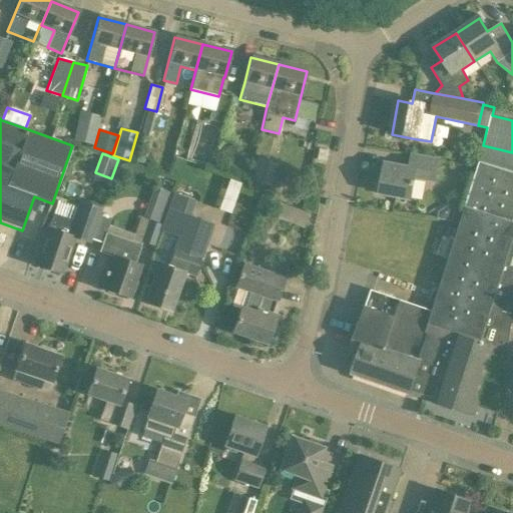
[(411,153),(408,167),(386,162),(379,193),(410,199),(415,178),(434,182),(439,159),(411,153)]
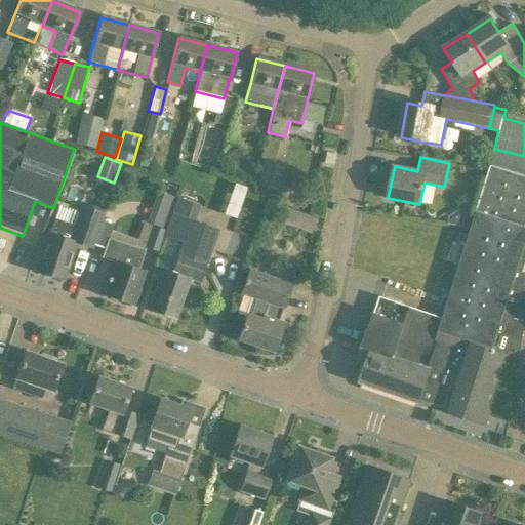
[(284,167),(263,161),(256,185),(277,192),(284,167)]
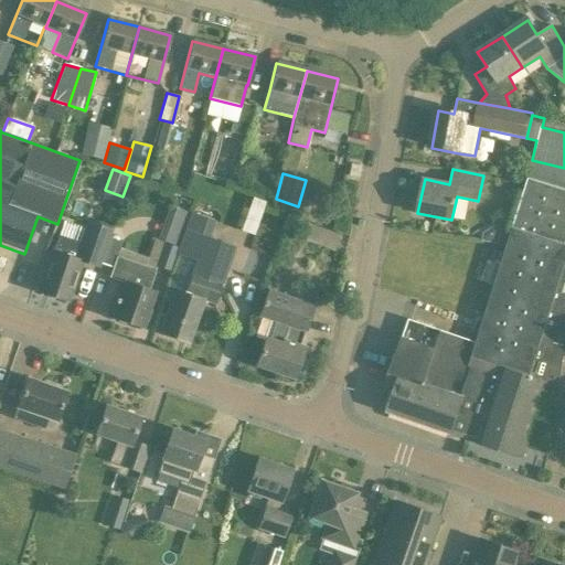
[(476,343),(475,343),(462,377),(470,381),(452,433),(523,458),(547,380),(558,383),(564,341),(564,189),(528,178),(476,343)]
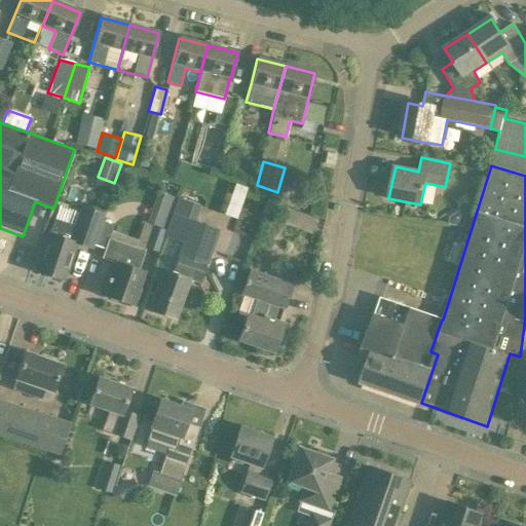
[(177,197),(171,217),(163,237),(181,242),(171,273),(160,269),(155,284),(158,285),(149,311),(176,321),(190,279),(200,284),(219,230),(194,221),(199,205),(177,197)]
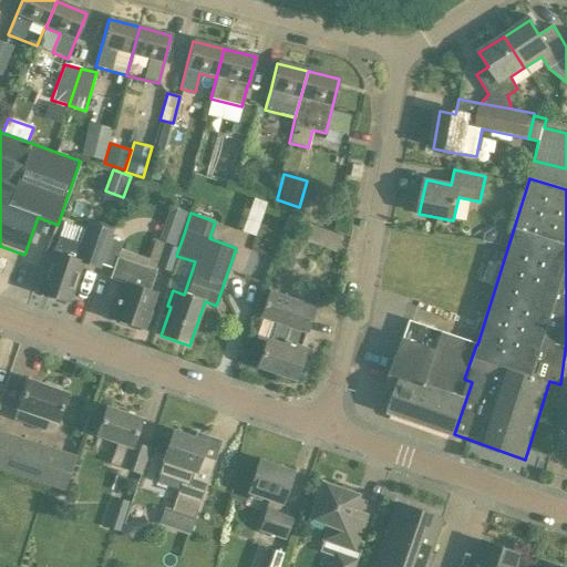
[(70,303),(83,263),(99,268),(101,264),(110,238),(112,230),(88,222),(80,243),(58,236),(52,253),(39,294),(70,303)]
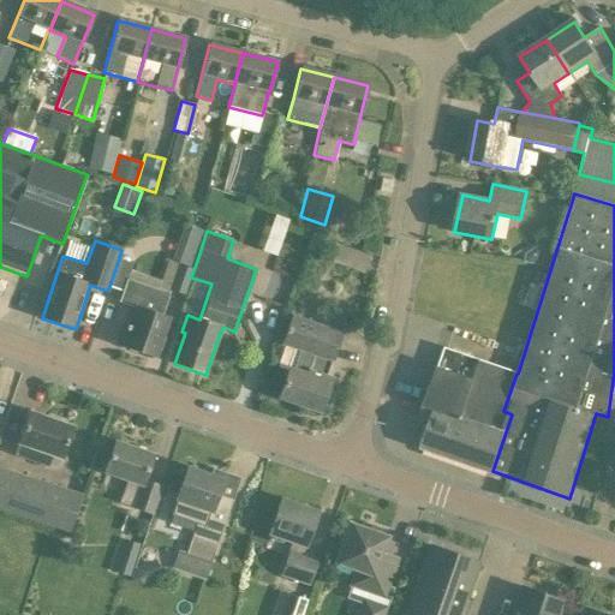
[(335,261),(365,273),(372,255),(342,243),(335,261)]
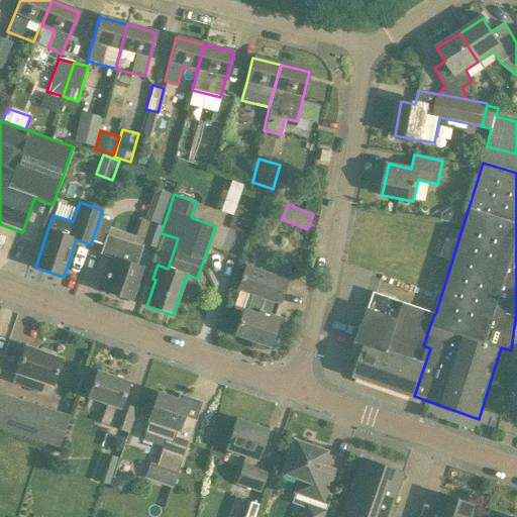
[(104,291),(107,292),(110,295),(113,296),(116,295),(130,300),(141,269),(135,266),(142,243),(156,247),(161,233),(168,213),(149,207),(144,220),(140,218),(132,244),(106,234),(99,254),(115,260),(104,291)]
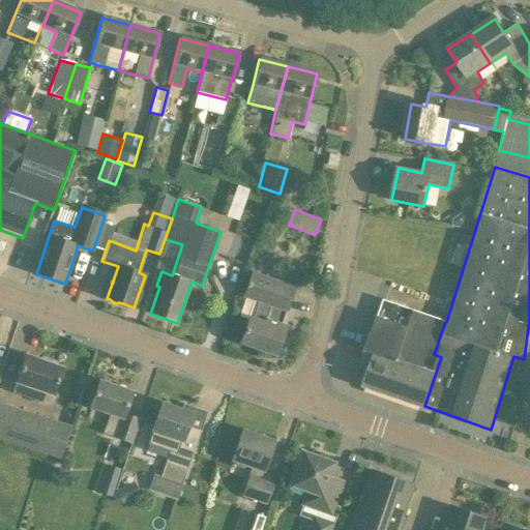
[(242,296),(254,300),(239,344),(275,355),(285,326),(280,325),(284,312),(287,313),(295,287),(251,271),(242,296)]
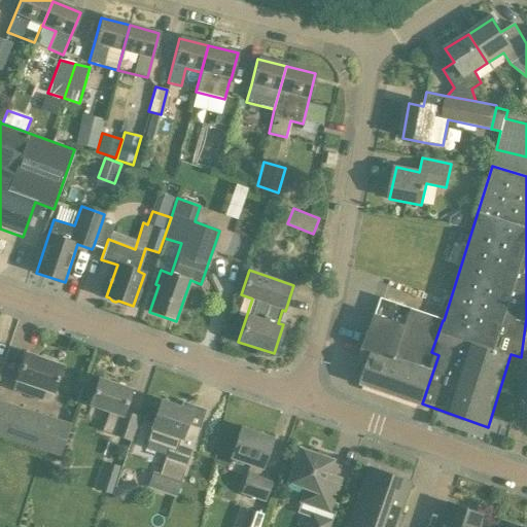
[(362,349),(373,352),(362,384),(422,403),(438,355),(431,352),(443,320),(381,297),(362,349)]
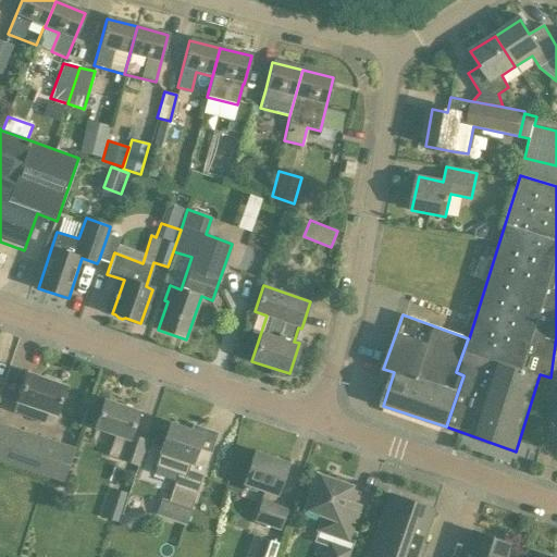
[(42,422),(47,411),(56,415),(64,386),(26,373),(13,411),(42,422)]
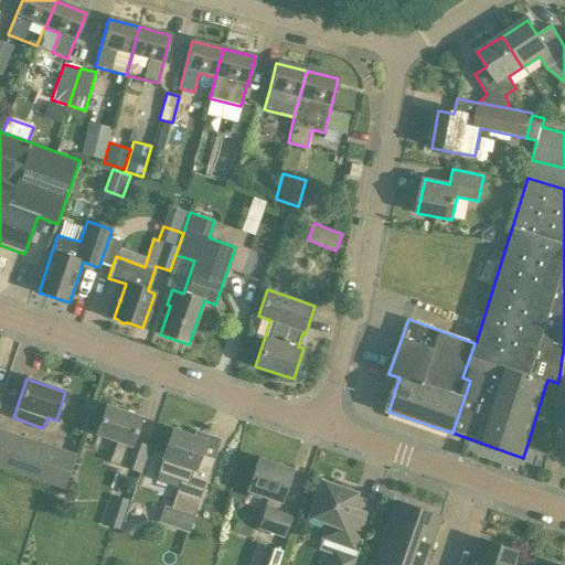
[(149,446),(132,439),(139,417),(105,406),(95,433),(117,440),(109,461),(139,472),(149,446)]
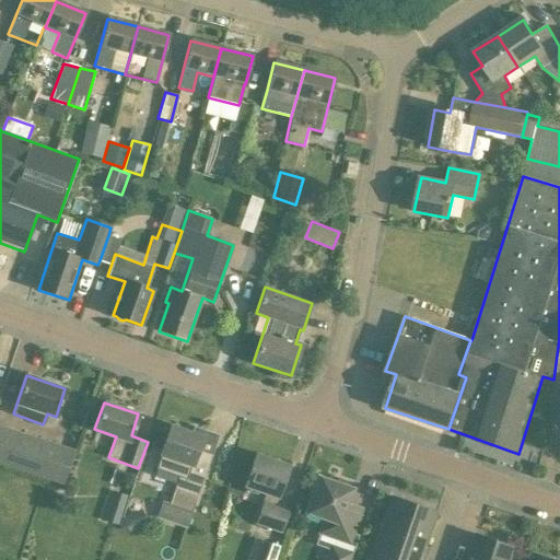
[(194,427),(191,433),(171,426),(160,454),(189,465),(184,478),(179,477),(170,503),(162,502),(156,517),(187,528),(219,435),(194,427)]
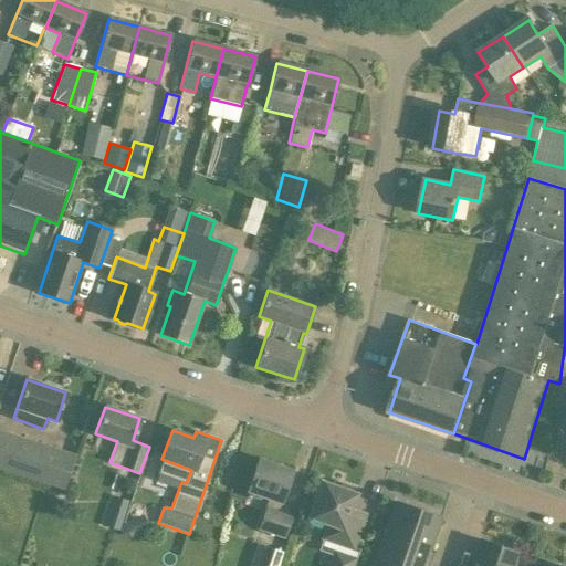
[(0,469),(63,490),(74,456),(0,431),(0,469)]
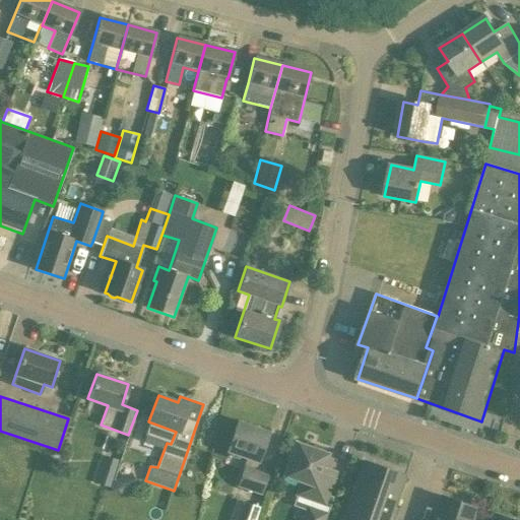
[(256,468),(258,462),(268,434),(238,423),(228,451),(246,458),(236,486),(261,496),(269,473),(256,468)]
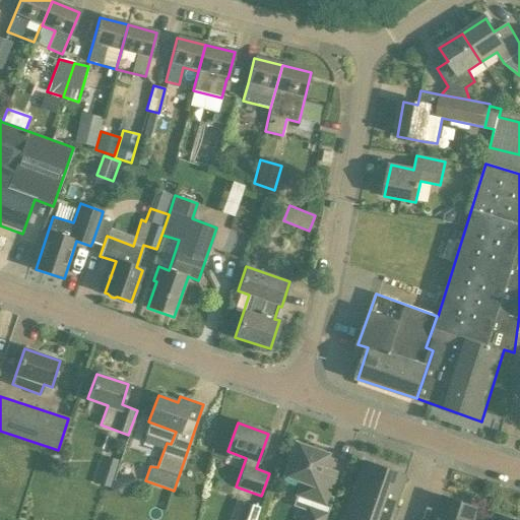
[(336,471),(324,467),(328,454),(297,443),(291,457),(289,456),(282,476),(299,481),(294,496),(296,496),(291,506),(305,511),(301,519),(323,519),(332,497),(328,496),(336,471)]
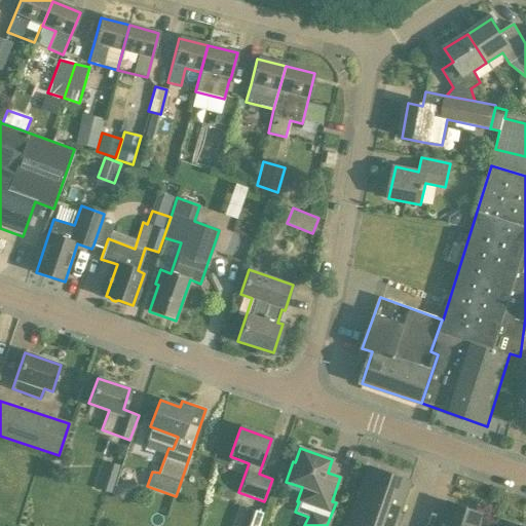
[(97,488),(110,493),(119,465),(106,460),(97,488)]
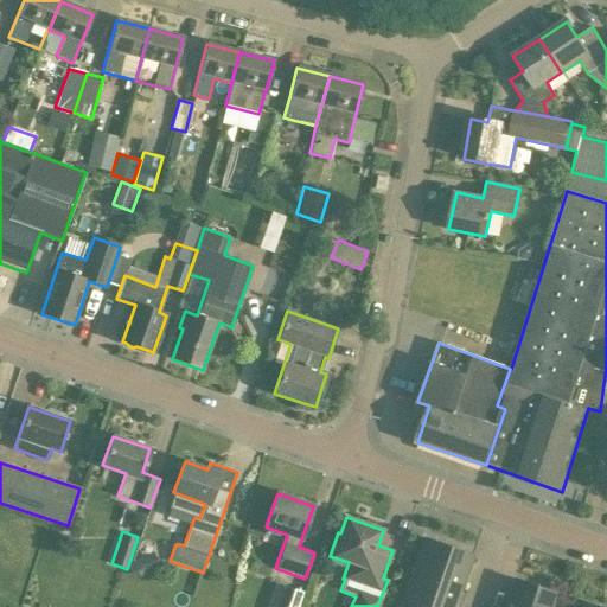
[(425,540),(400,606),(454,606),(472,556),(425,540)]
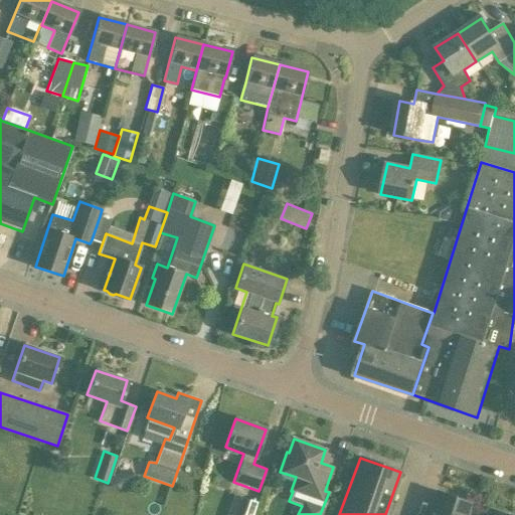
[(466,514),(470,503),(437,492),(428,514),(466,514)]
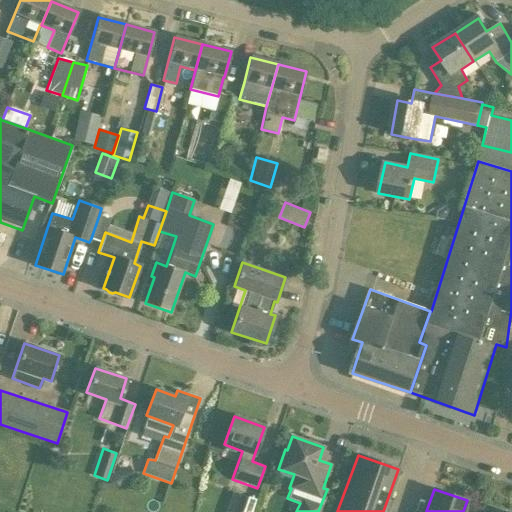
[(232,511),(251,511),(256,499),(239,493),(232,511)]
